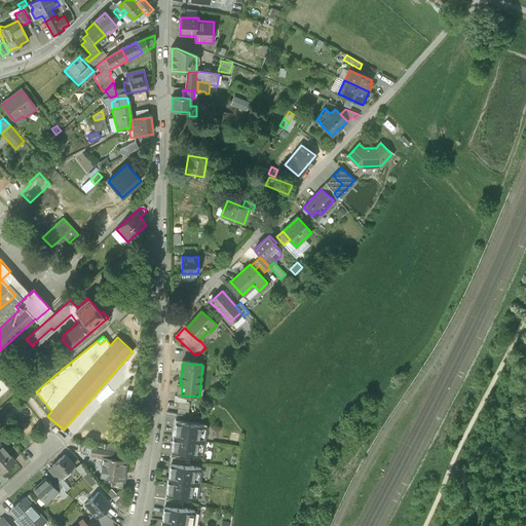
[(0,408),(15,396),(11,390),(2,398),(0,395),(0,408)]
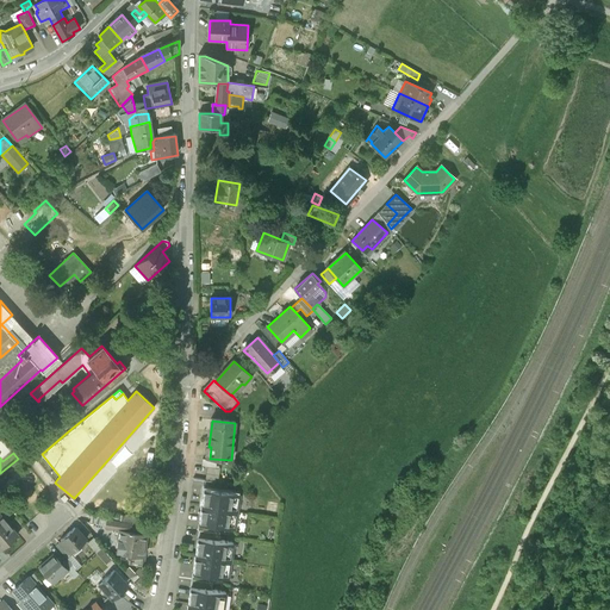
[(216,470),(207,468),(205,483),(218,484),(221,470),(216,470)]
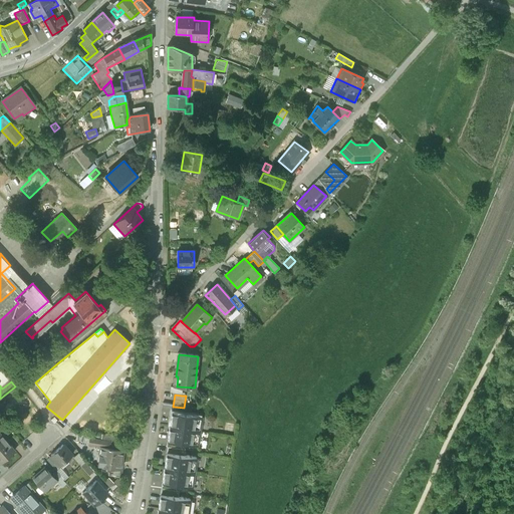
[(173,407),(172,413),(190,415),(191,409),(184,408),(173,407)]
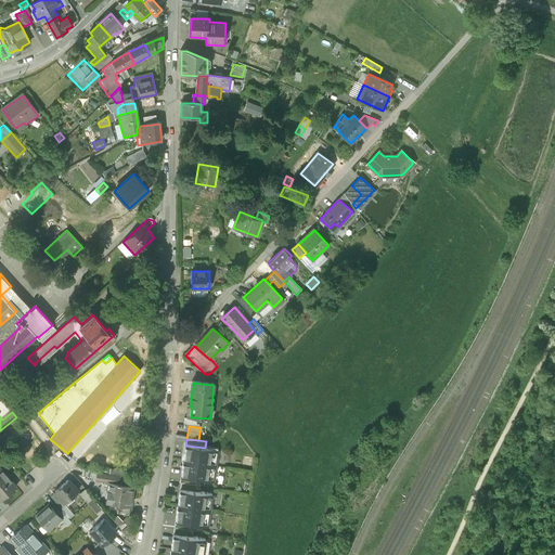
[(205,448),(185,446),(183,462),(216,466),(218,450),(205,448)]
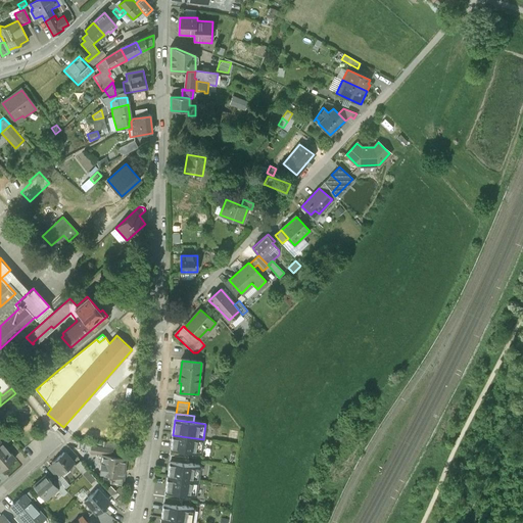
[(9,439),(2,431),(0,432),(0,439),(4,444),(9,439)]
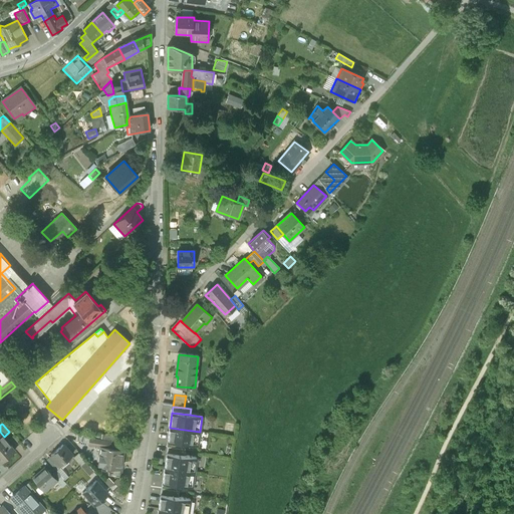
[(200,432),(170,428),(168,442),(197,447),(200,432)]
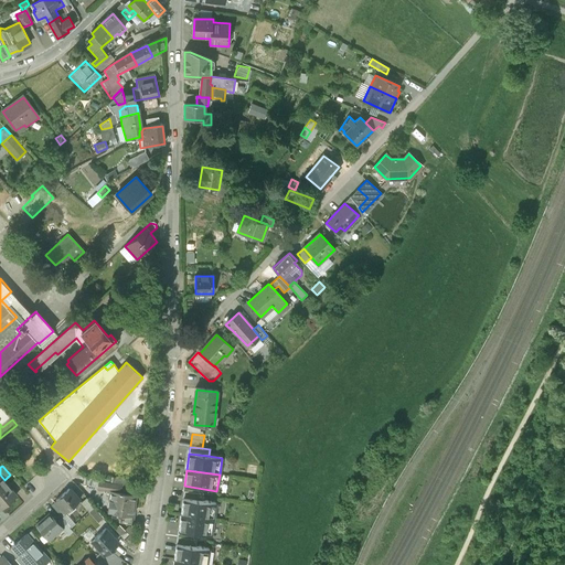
[(0,500),(1,502),(0,502),(0,509),(0,510),(18,494),(4,480),(0,475),(0,500)]
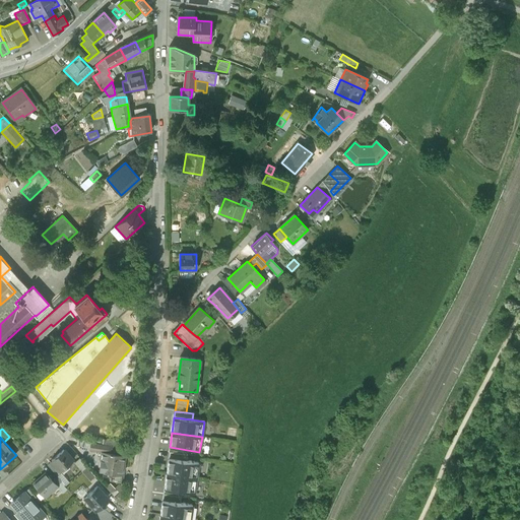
[(89,449),(89,443),(73,438),(72,444),(77,446),(89,449)]
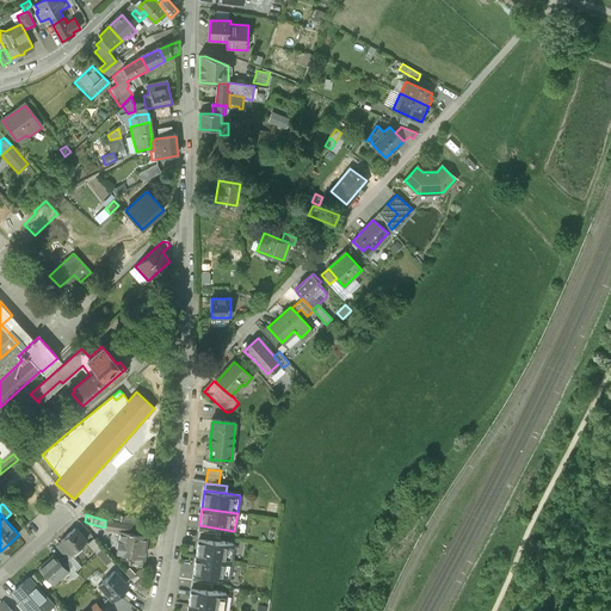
[(130,525),(107,522),(107,529),(116,530),(116,534),(121,534),(119,543),(127,543),(124,556),(144,559),(147,536),(133,534),(133,528),(130,528),(130,525)]
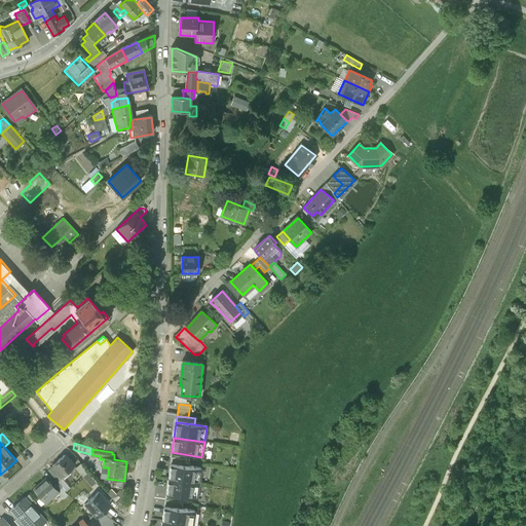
[(172,452),(171,458),(172,459),(189,461),(189,455),(172,452)]
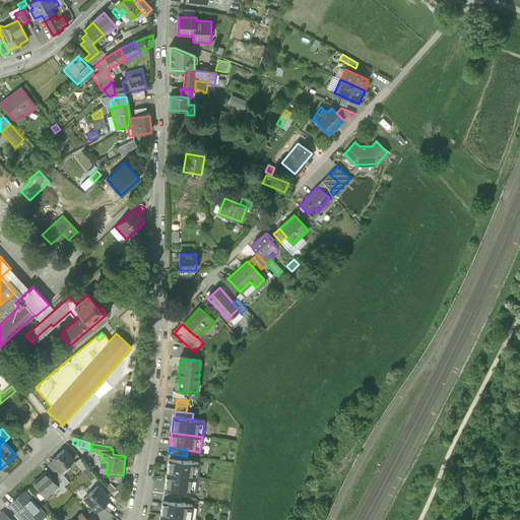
[(64,450),(52,460),(61,471),(73,460),(64,450)]
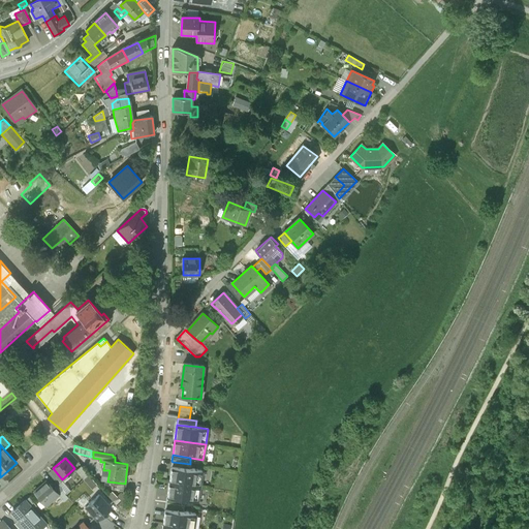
[(190,464),(173,462),(172,467),(190,470),(191,464),(190,464)]
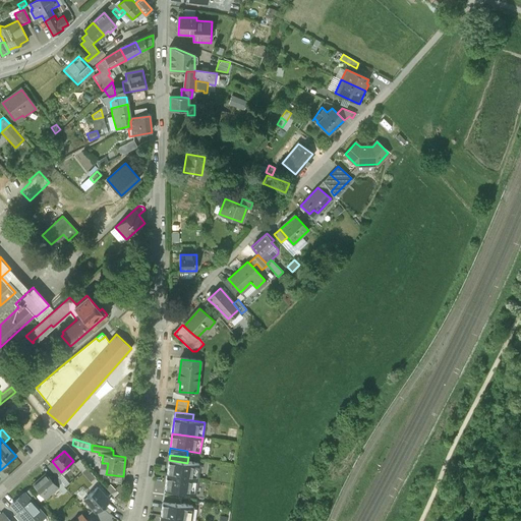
[(88,467),(80,459),(75,464),(82,472),(88,467)]
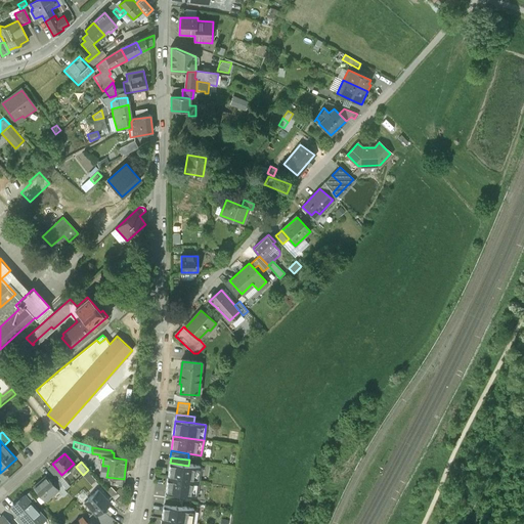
[(188,466),(170,463),(168,478),(198,483),(201,468),(188,466)]
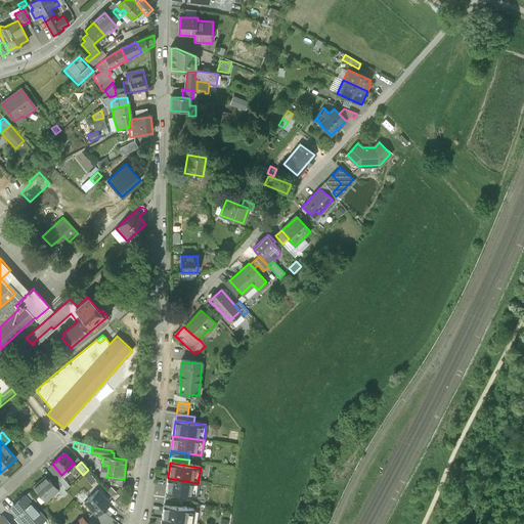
[(58,477),(49,467),(46,469),(55,480),(58,477)]
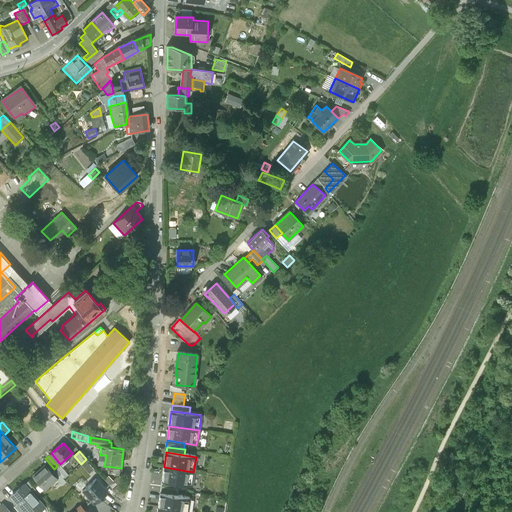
[(45,466),(34,477),(44,489),(56,479),(57,478),(55,475),(51,472),(50,472),(45,466)]
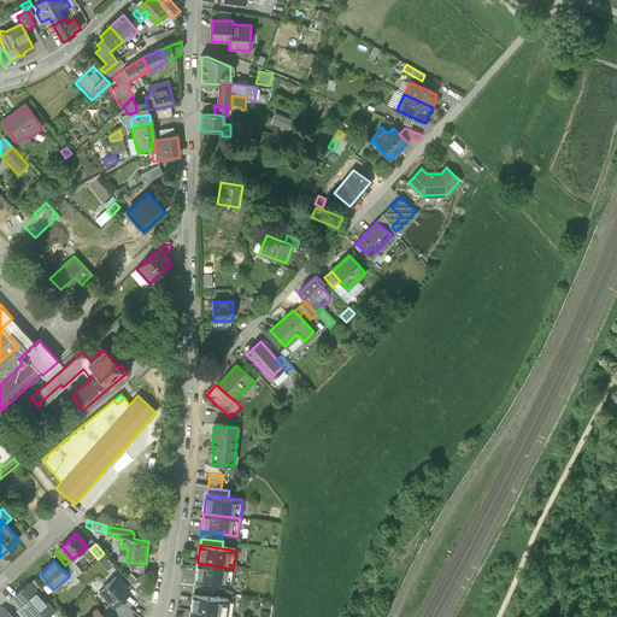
[(233,569),(198,563),(195,581),(230,586),(233,569)]
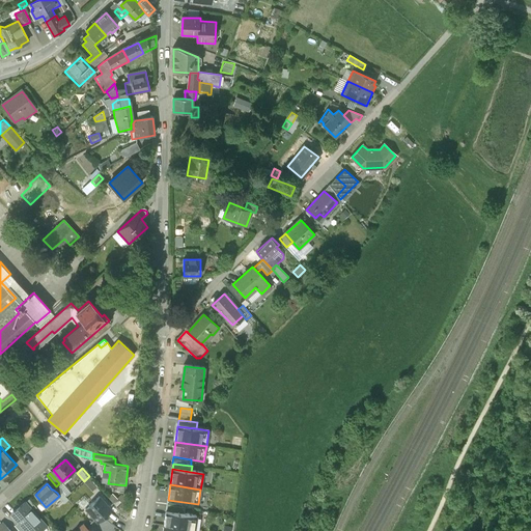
[(70,487),(64,492),(67,496),(73,491),(70,487)]
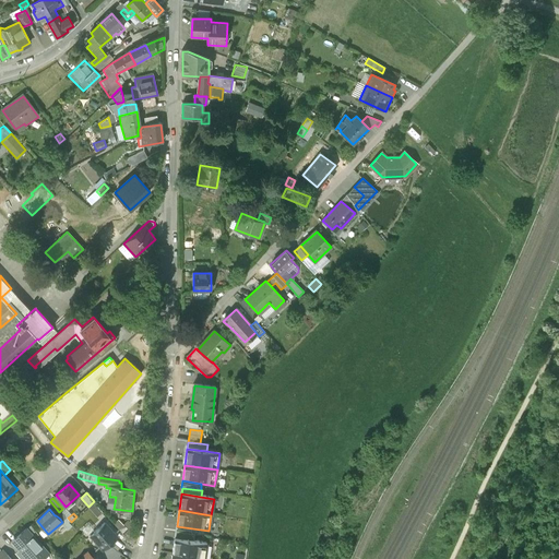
[(64,514),(60,519),(62,522),(61,523),(67,530),(72,525),(70,523),(71,522),(68,518),(64,514)]
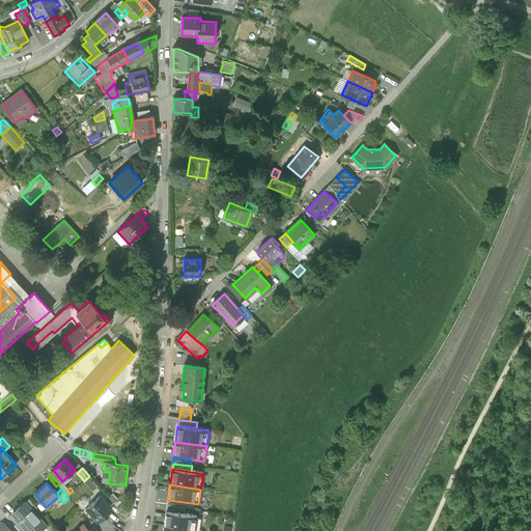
[(112,510),(100,498),(90,506),(95,512),(91,515),(98,523),(112,510)]
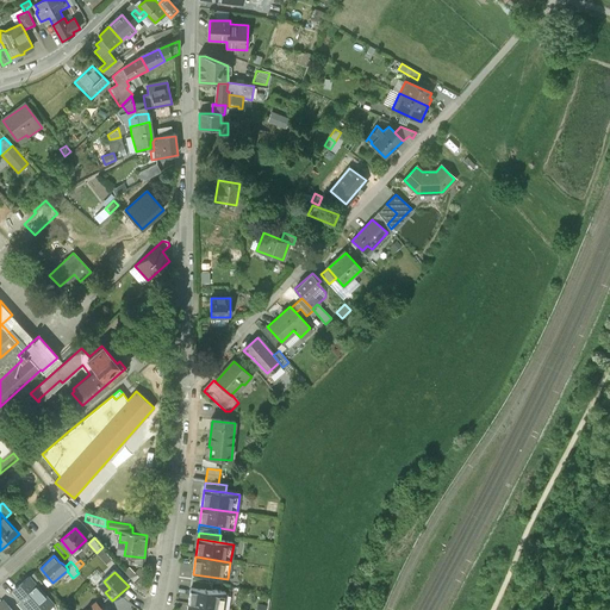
[(213,578),(193,574),(192,582),(212,585),(213,578)]
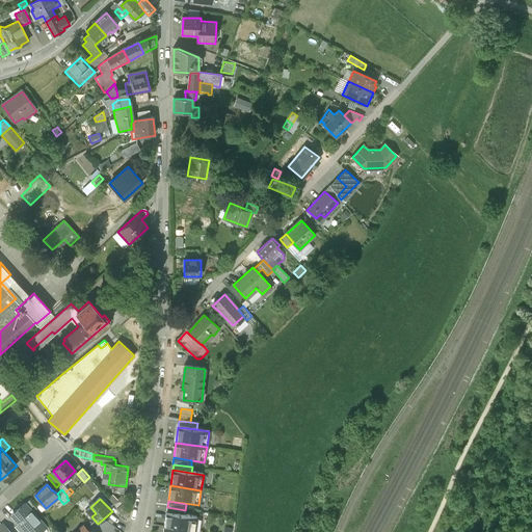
[(46,527),(26,504),(14,515),(24,527),(28,531),(35,531),(37,531),(41,531),(46,527)]
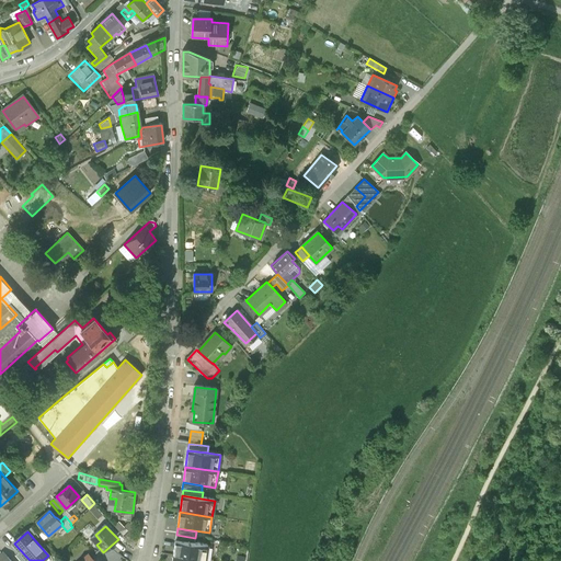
[(195,538),(176,535),(175,541),(195,545),(195,538)]
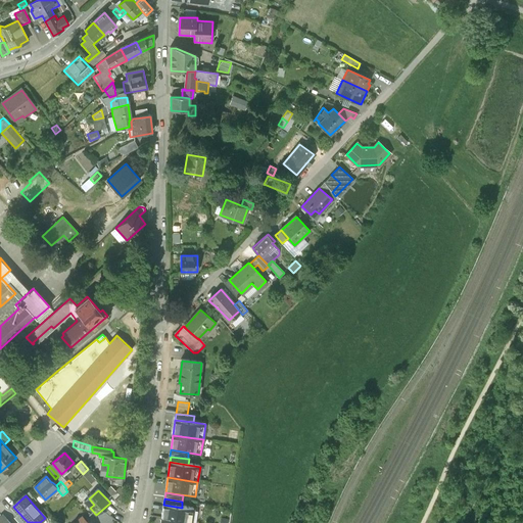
[(182,508),(163,505),(161,520),(183,522),(191,522),(194,509),(182,508)]
